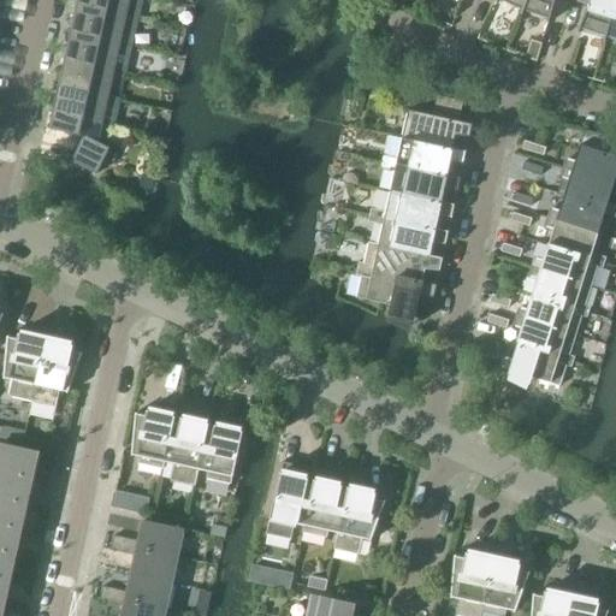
[(81,0),(81,3),(80,7),(83,7),(83,9),(123,17),(125,0),(81,0)]
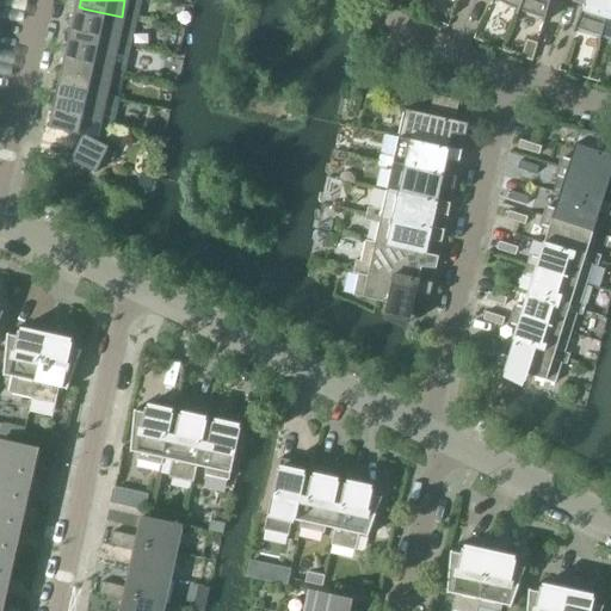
[(516,16),(522,0),(492,0),(491,4),(492,5),(494,0),(517,11),(516,16)]
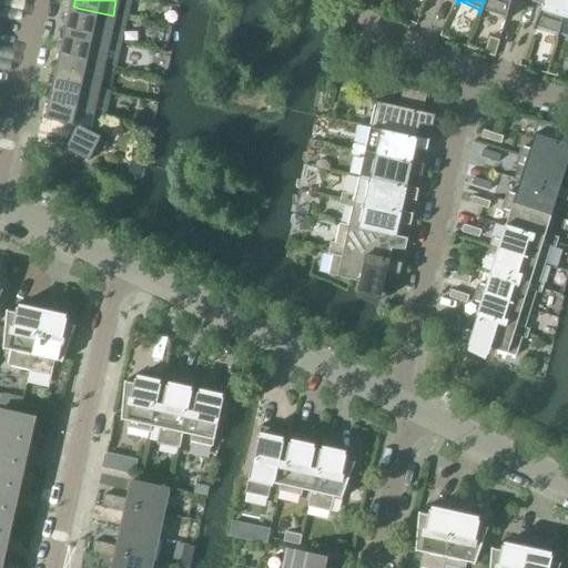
[(485,0),(479,14),(480,14),(483,11),(505,18),(504,22),(505,23),(510,0),(485,0)]
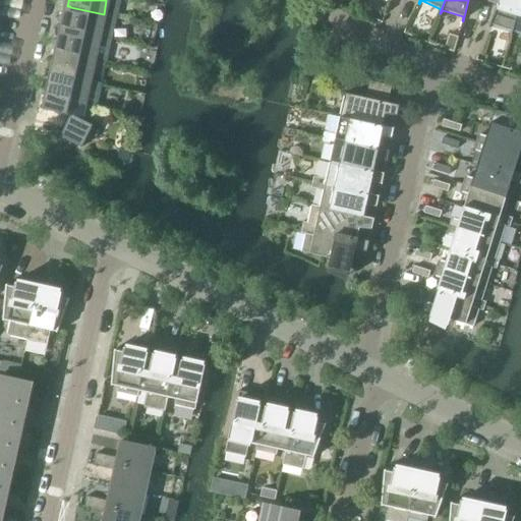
[(510,37),(520,0),(495,0),(499,1),(487,30),(488,30),(490,25),(511,33),(510,37)]
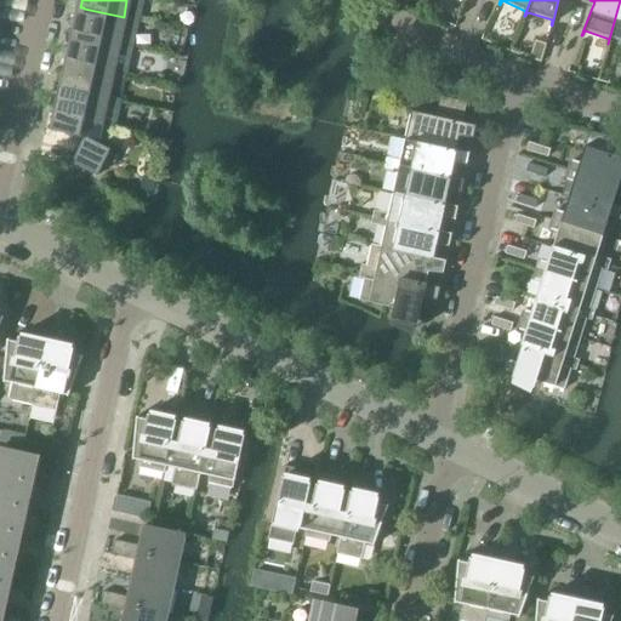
[(620,0),(608,44),(609,44),(610,40),(620,41),(620,0)]
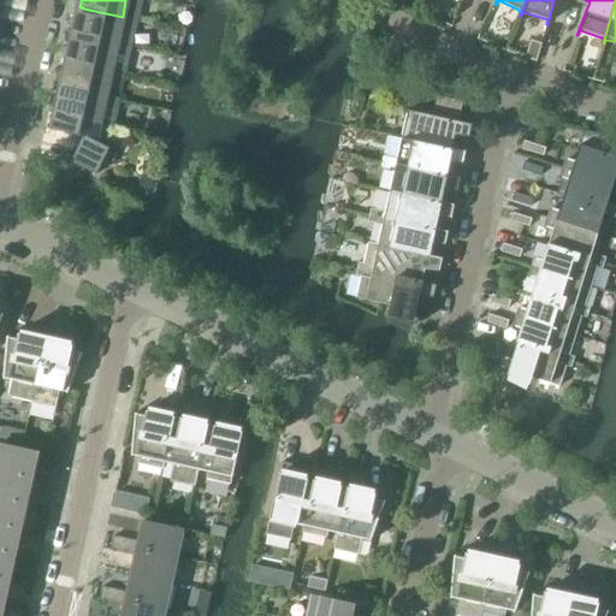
[(75,29),(73,34),(77,34),(77,35),(98,40),(130,47),(132,40),(135,27),(137,19),(123,17),(83,9),(83,7),(80,7),(76,22),(75,29)]
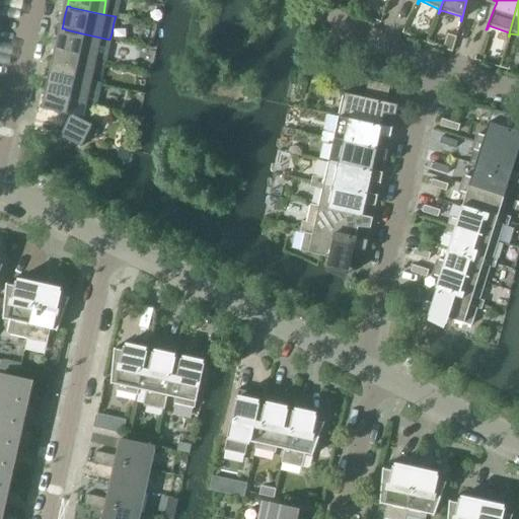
[(58,47),(57,51),(60,52),(104,62),(105,62),(109,40),(82,33),(65,29),(65,28),(62,28),(61,33),(59,41),(58,47)]
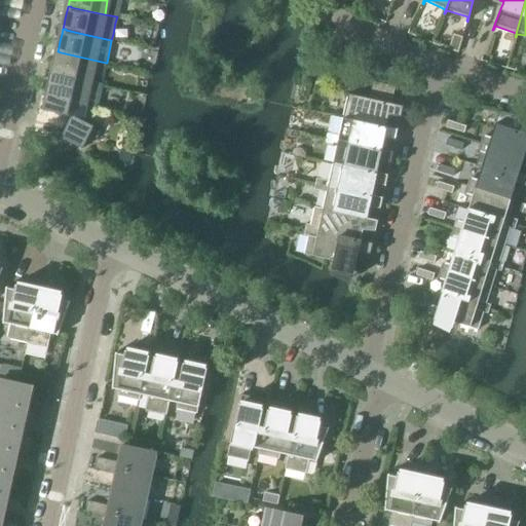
[(53,70),(52,74),(55,75),(91,83),(96,68),(105,68),(106,63),(61,52),(58,51),(55,65),(53,70)]
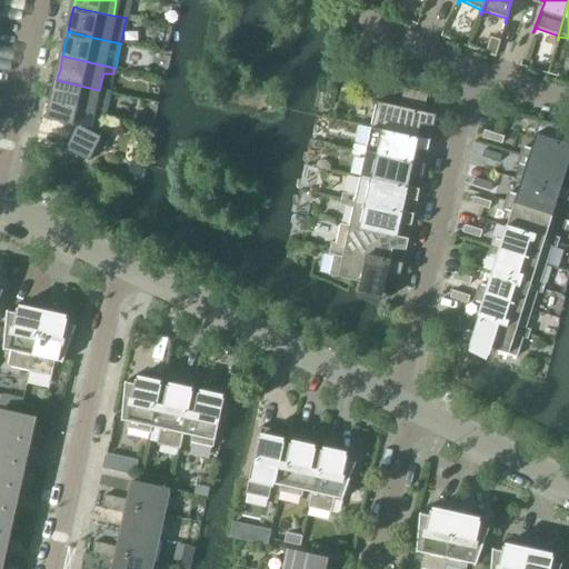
[(52,101),(51,106),(55,106),(91,115),(105,117),(108,98),(110,92),(108,91),(99,90),(60,81),(57,80),(55,95),(52,101)]
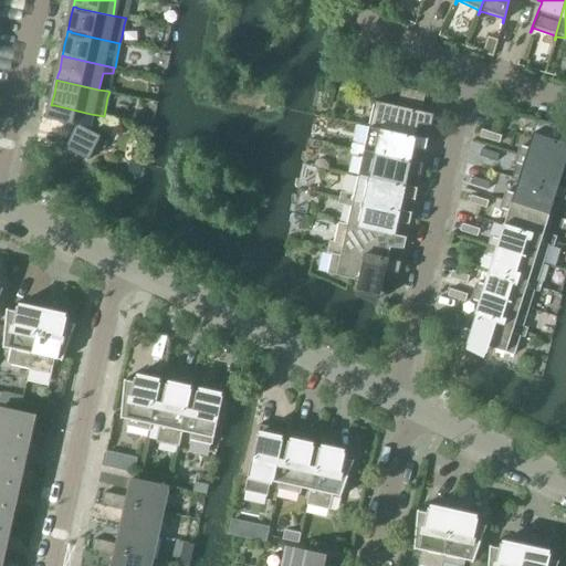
[(363,90),(377,93),(378,86),(364,83),(363,90)]
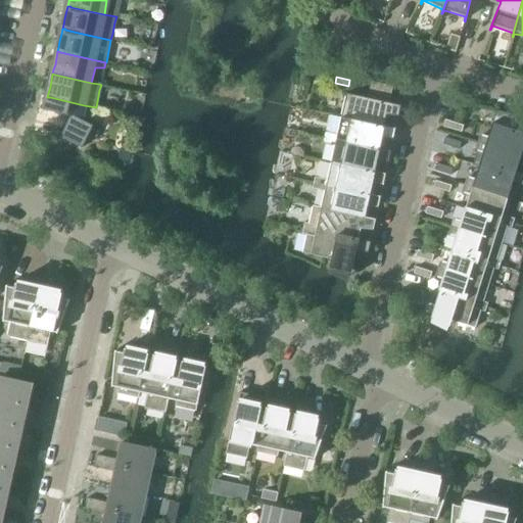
[(345,95),(340,119),(383,128),(383,127),(385,116),(397,117),(400,107),(345,95)]
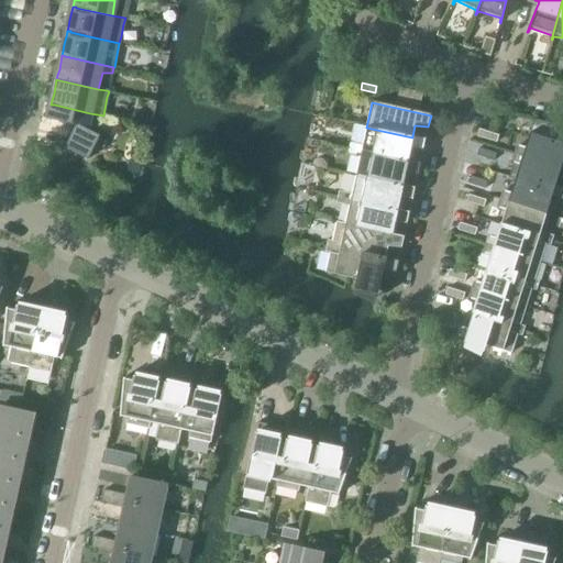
[(103,116),(90,113),(54,105),(51,105),(47,120),(72,125),(76,127),(65,148),(88,159),(99,136),(90,132),(92,124),(103,127),(106,117),(103,117),(103,116)]
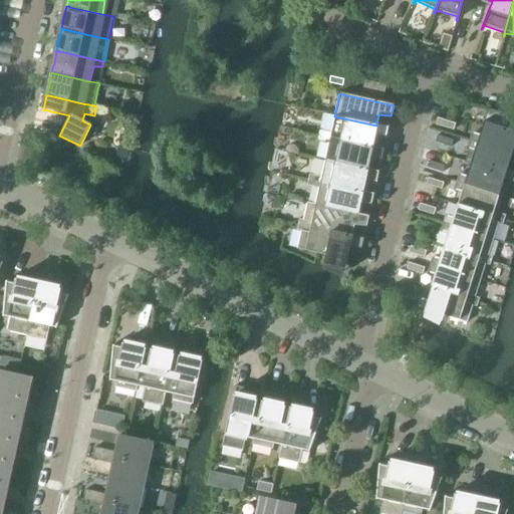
[(473,134),(471,143),(511,155),(513,146),(513,132),(501,129),(505,113),(487,109),(479,136),(473,134)]
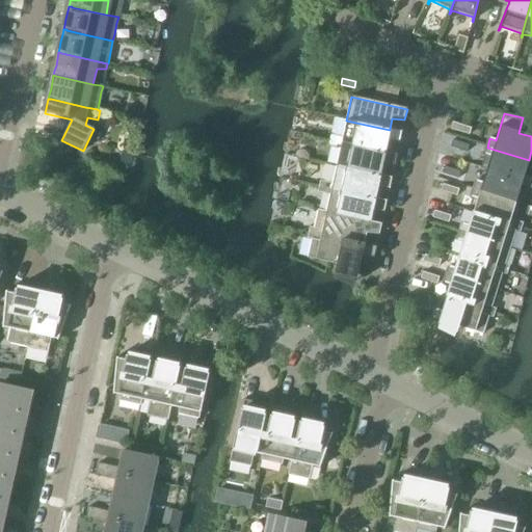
[(330,135),(328,140),(384,153),(387,141),(399,142),(402,132),(390,129),(390,130),(346,121),(343,138),(330,135)]
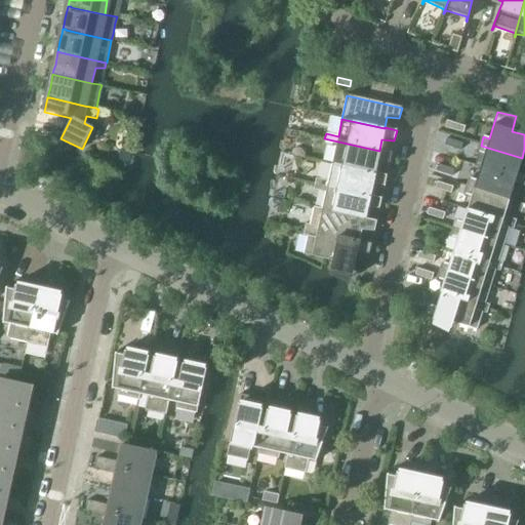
[(53,126),(62,130),(64,124),(56,120),(53,126)]
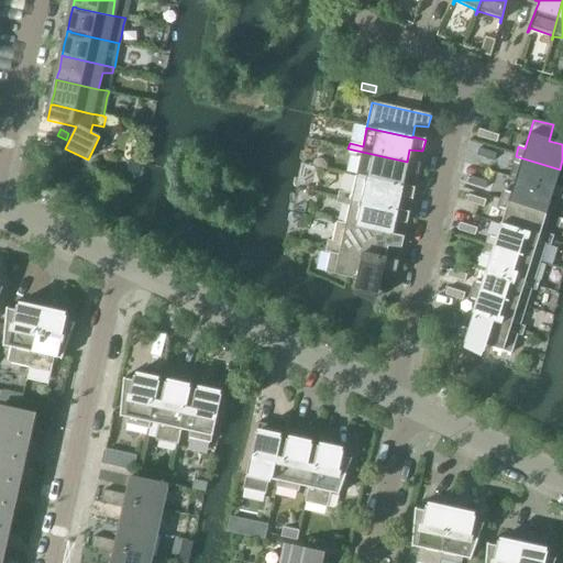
[(476,138),(496,144),(498,136),(478,131),(476,138)]
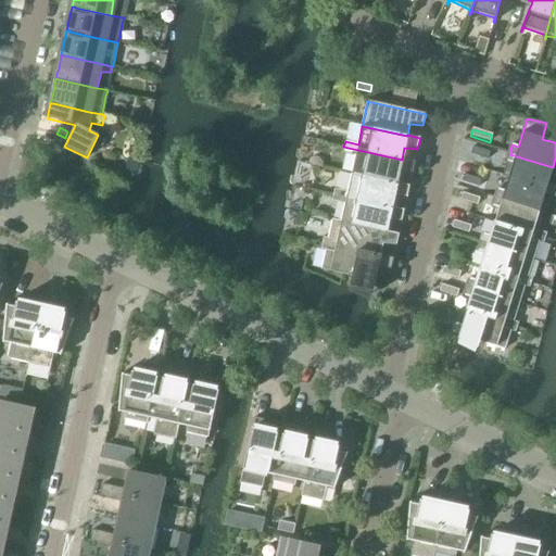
[(355,156),(351,174),(396,185),(396,184),(399,172),(412,174),(415,162),(402,160),(343,147),(342,153),(355,156)]
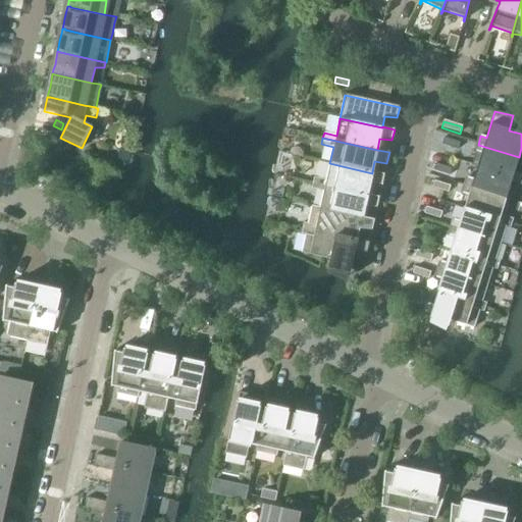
[(444,138),(441,145),(458,150),(460,143),(444,138)]
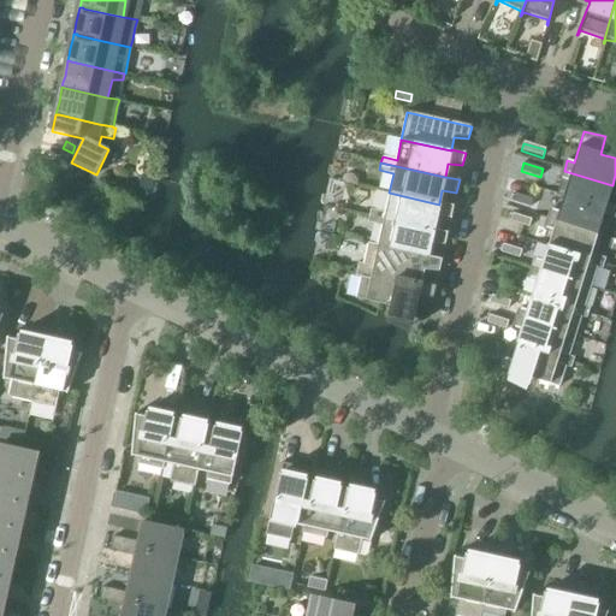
[(564,171),(556,195),(563,197),(615,213),(615,208),(606,206),(612,185),(564,171)]
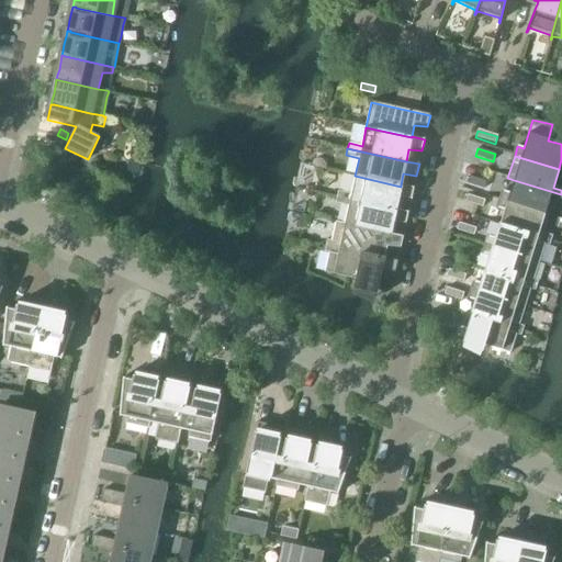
[(338,191),(336,198),(395,211),(395,210),(397,199),(412,200),(414,189),(401,186),(401,187),(355,176),(351,194),(338,191)]
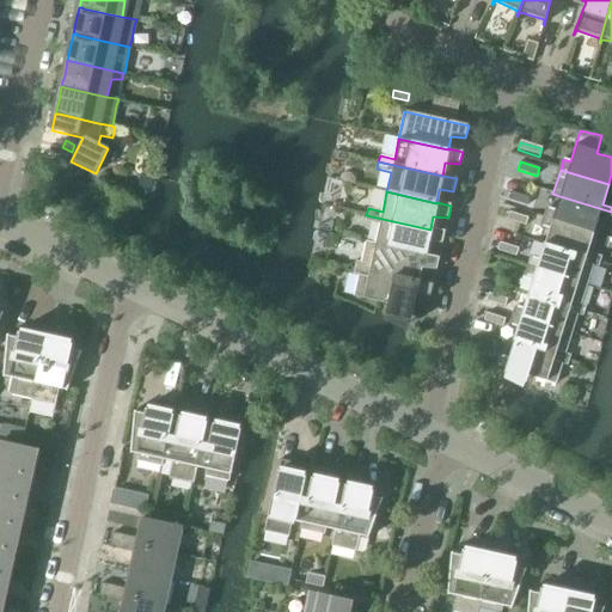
[(508,201),(527,207),(530,199),(510,193),(508,201)]
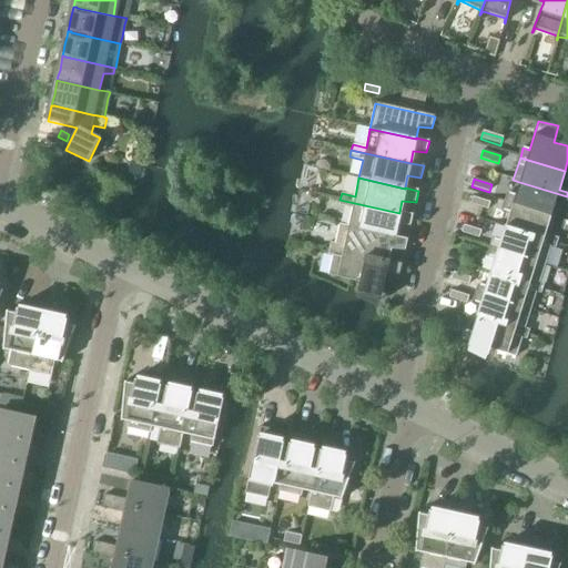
[(508,193),(506,203),(550,217),(556,199),(567,202),(567,196),(519,182),(515,195),(508,193)]
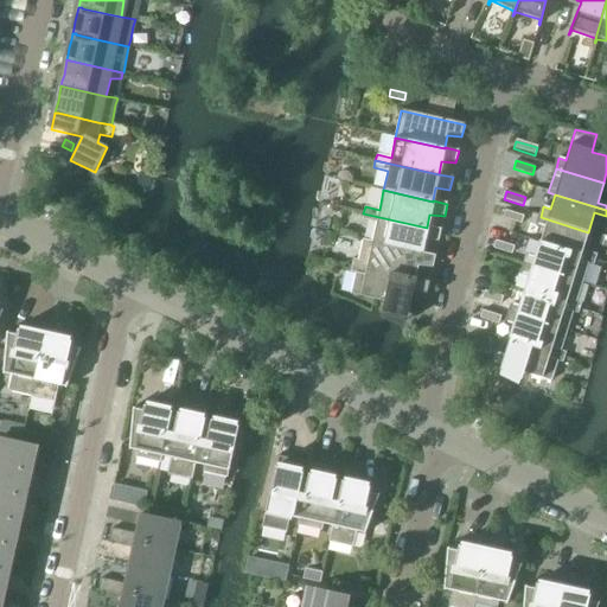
[(505,211),(503,218),(521,224),(524,217),(505,211)]
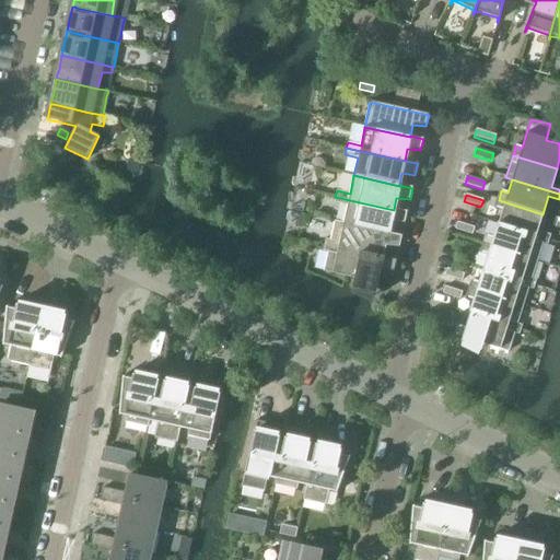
[(347,206),(343,223),(343,224),(388,234),(388,233),(391,222),(405,223),(407,212),(394,209),(394,210),(335,197),(334,202),(347,206)]
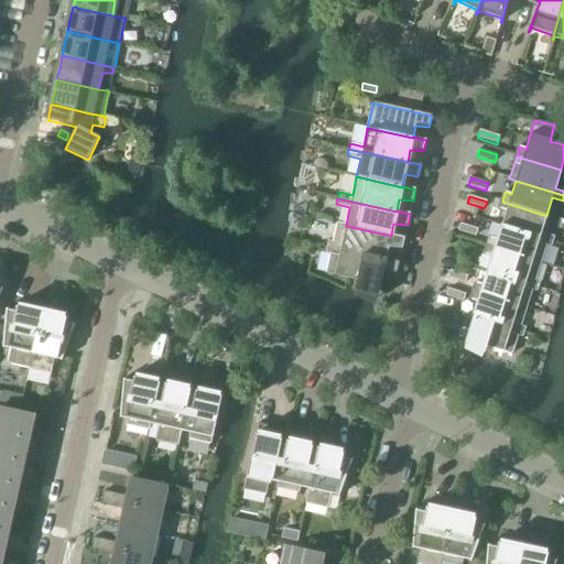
[(506,212),(501,226),(553,242),(554,238),(541,234),(546,216),(502,202),(499,210),(506,212)]
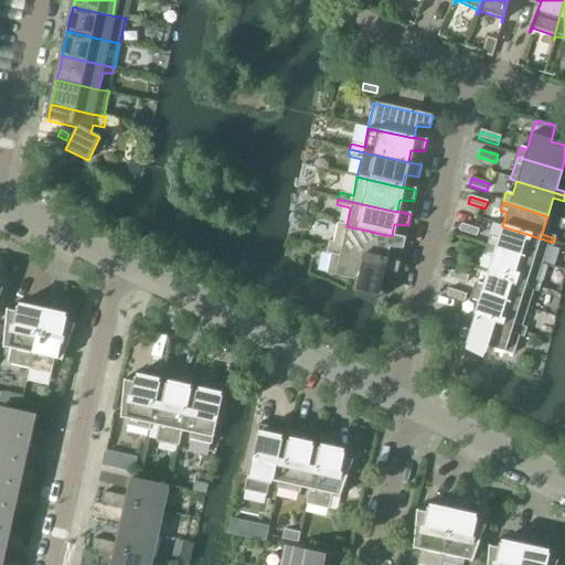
[(329,242),(328,247),(386,260),(388,248),(403,249),(405,238),(392,235),(392,236),(347,226),(347,225),(338,223),(333,243),(329,242)]
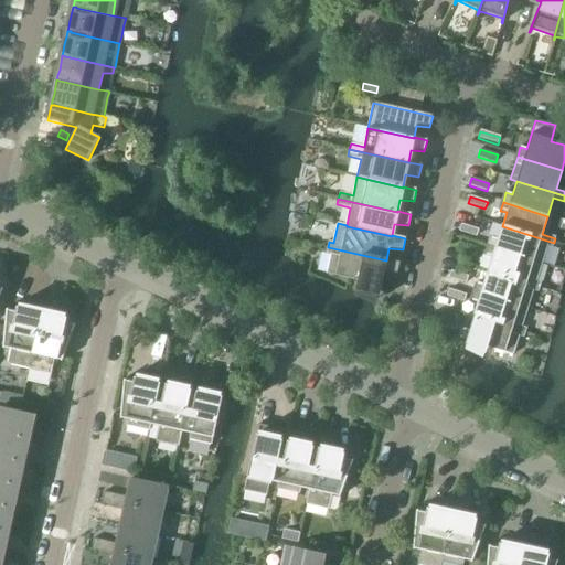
[(459,232),(476,237),(478,230),(461,224),(459,232)]
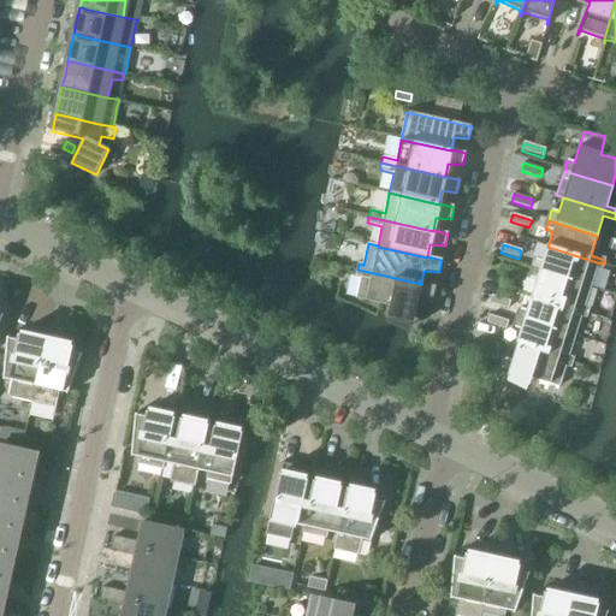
[(535,259),(533,270),(591,288),(597,268),(602,270),(604,265),(548,247),(543,261),(535,259)]
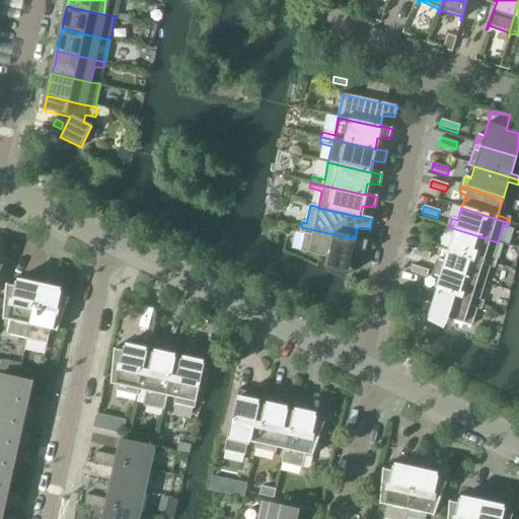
[(420,230),(436,235),(438,228),(422,223),(420,230)]
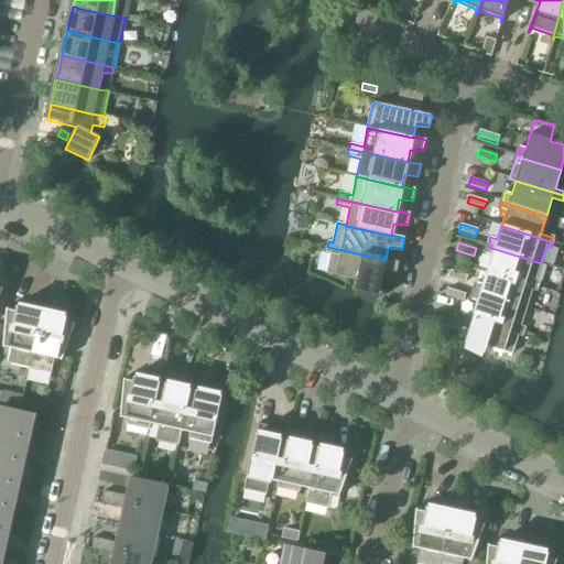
[(355,291),(360,293),(358,296),(370,302),(371,299),(377,302),(377,301),(383,272),(396,275),(399,262),(386,260),(327,247),(325,253),(331,255),(326,273),(357,281),(355,291)]
